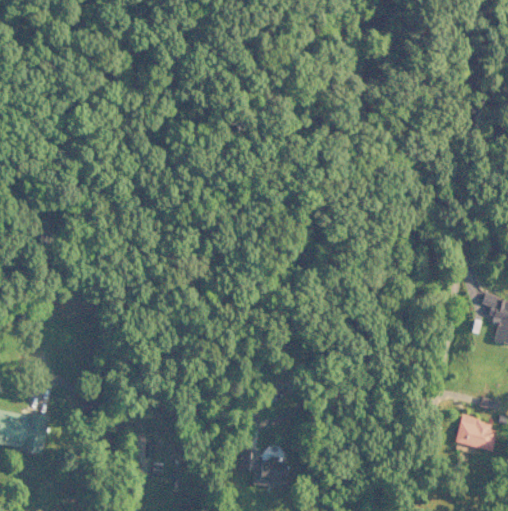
[(507,300),(486,295),(483,303),(494,306),(489,322),(498,324),(494,339),(507,343),(507,300)]
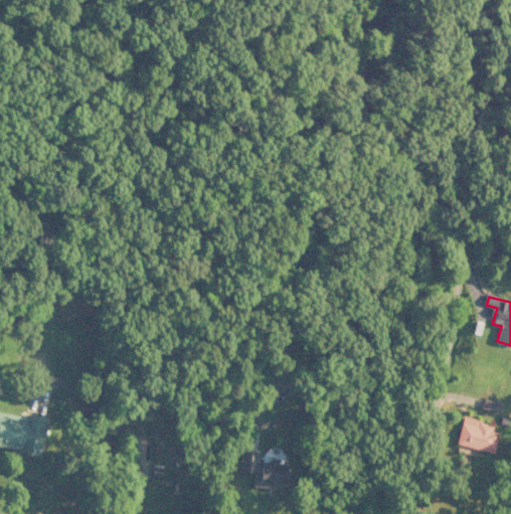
[(503,402),(485,399),(483,408),(501,412),(503,402)]
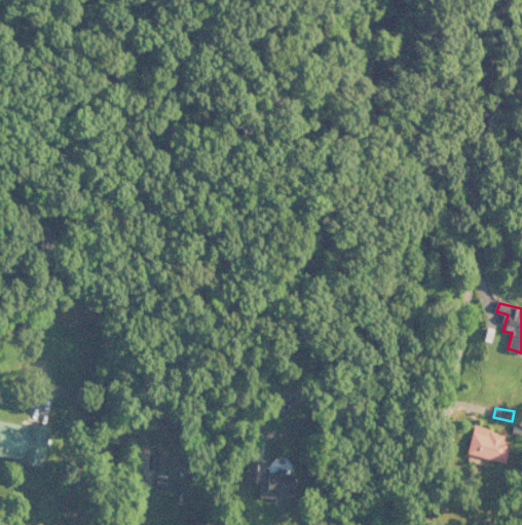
[(49,427),(0,420),(0,456),(43,463),(49,427)]
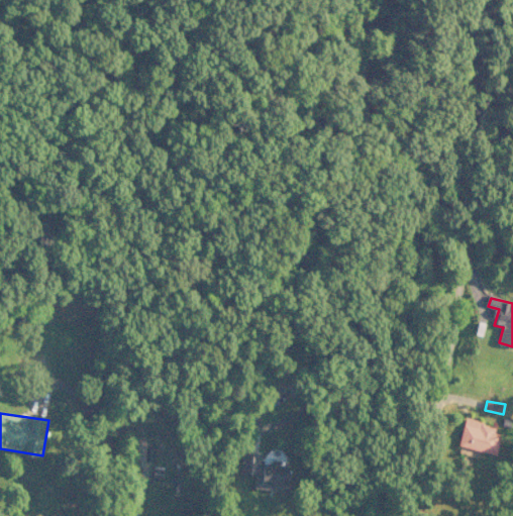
[(503,428),(466,421),(460,447),(498,454),(503,428)]
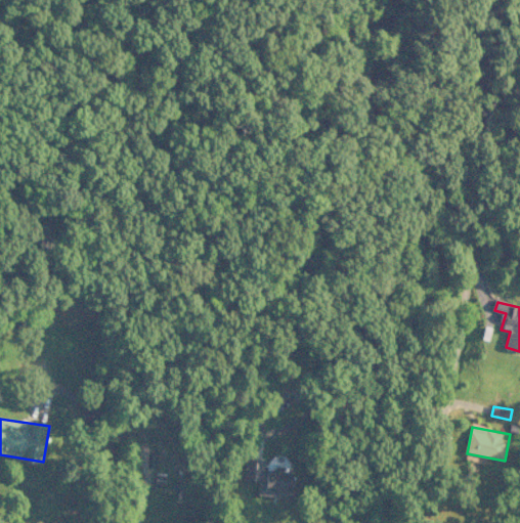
[(294,472),(264,470),(265,461),(248,459),(246,480),(260,481),(259,495),(296,498),(297,487),(292,487),(294,472)]
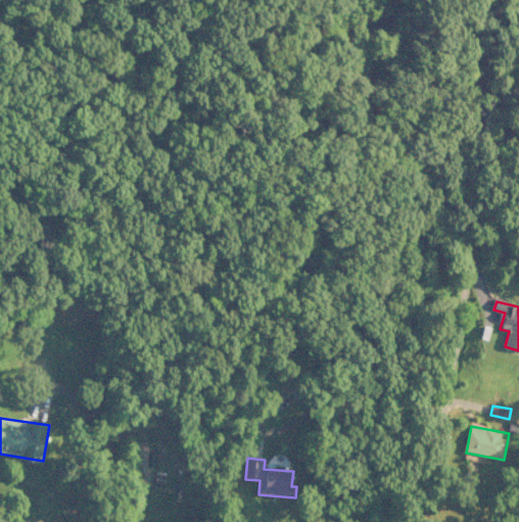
All buildings are outlined.
